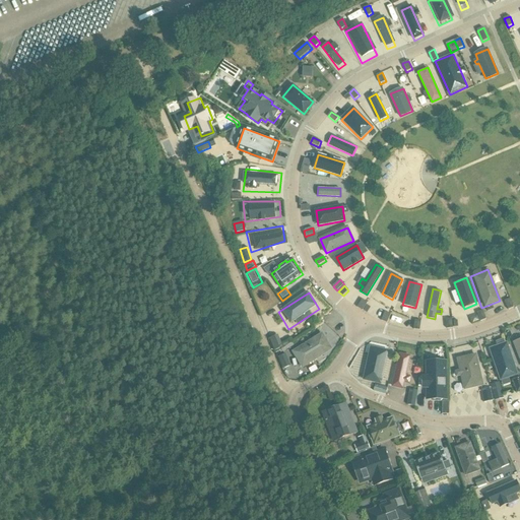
[(510,299),(505,302),(508,311),(514,308),(510,299)]
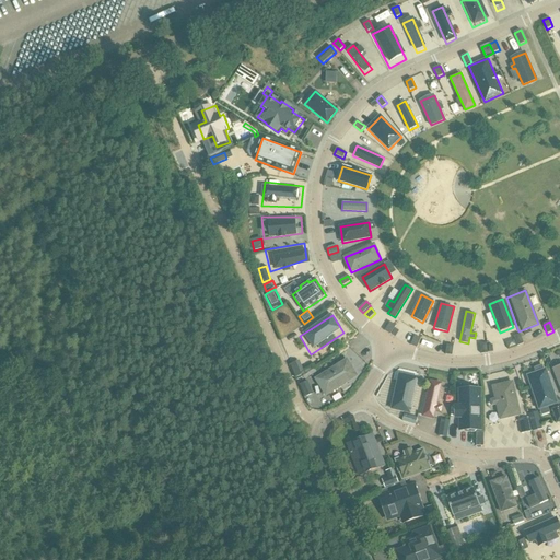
[(391,323),(385,331),(391,335),(396,326),(391,323)]
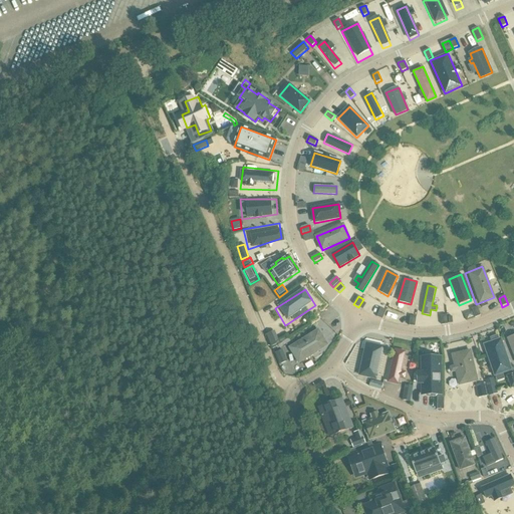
[(471,309),(475,318),(480,316),(477,307),(471,309)]
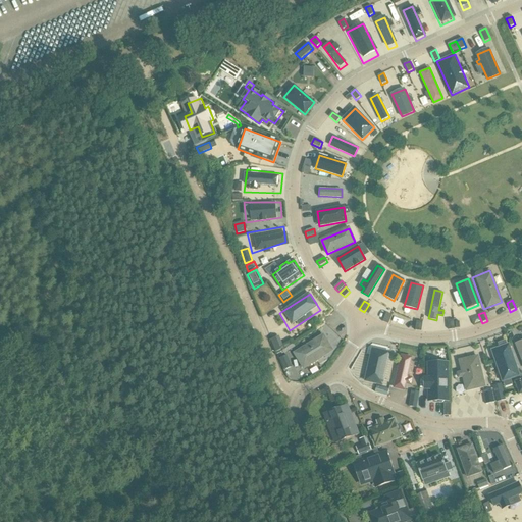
[(386,313),(383,322),(386,323),(388,324),(393,316),(386,313)]
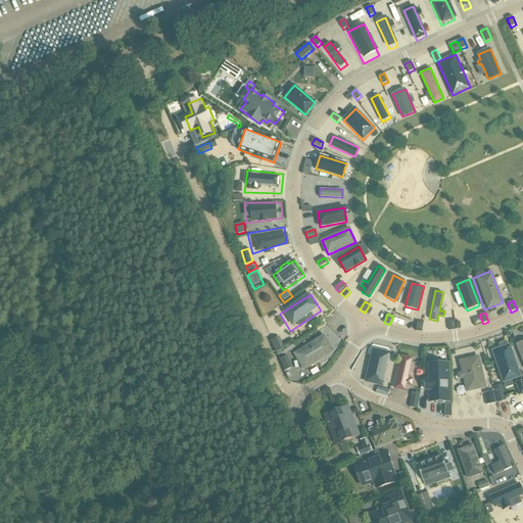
[(326,334),(294,353),(305,374),(337,353),(326,334)]
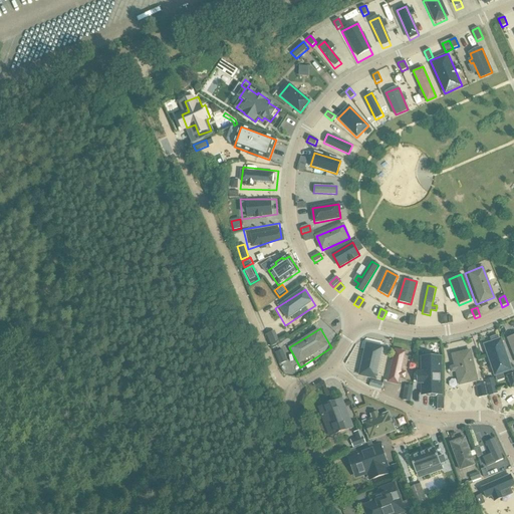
[(276,342),(279,348),(290,342),(286,336),(276,342)]
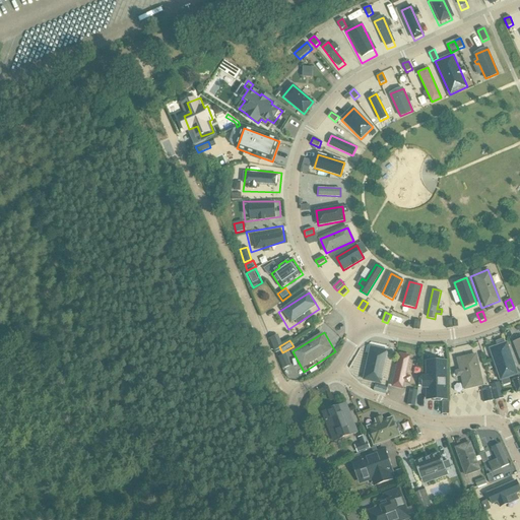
[(491,349),(501,380),(518,375),(507,343),(491,349)]
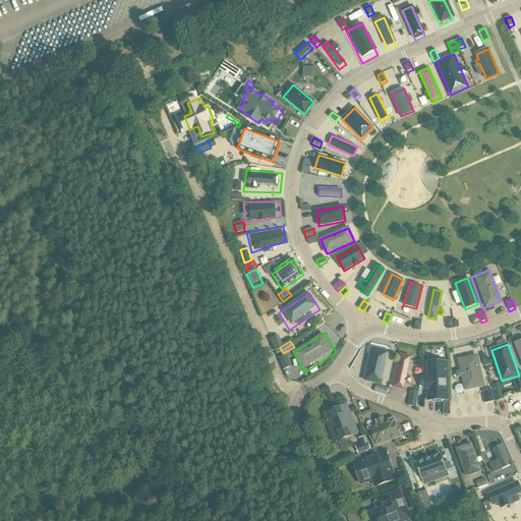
[(365,381),(382,385),(389,352),(372,349),(365,381)]
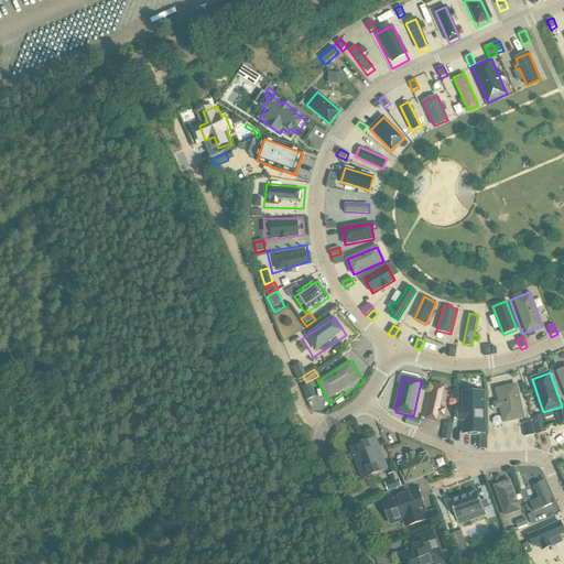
[(310,383),(302,387),(307,399),(315,396),(310,383)]
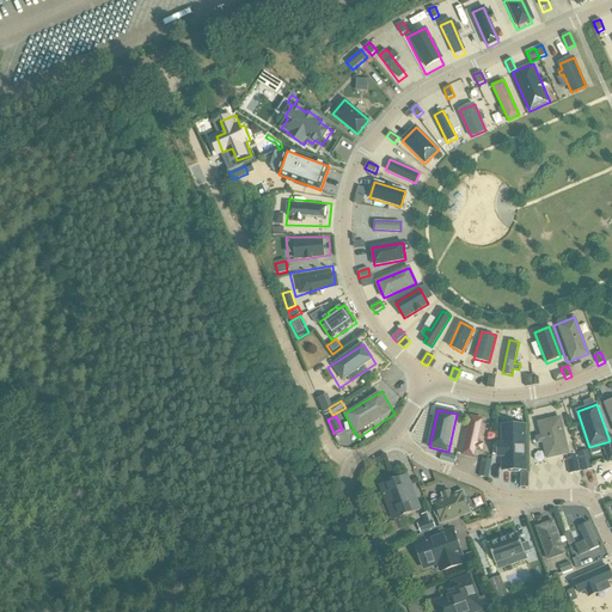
[(476,451),(482,452),(484,444),(478,442),(483,420),(471,417),(463,456),(475,458),(476,451)]
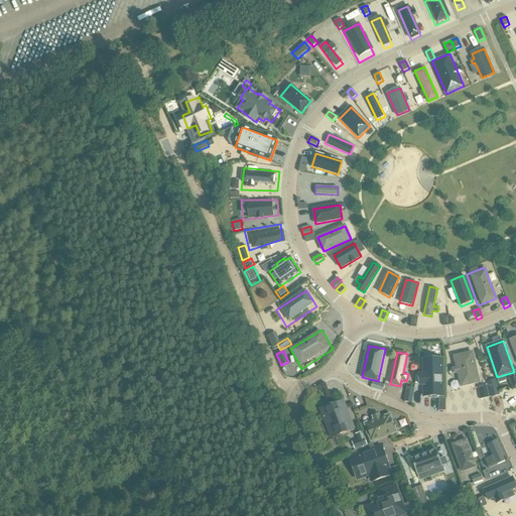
[(462,386),(480,382),(473,353),(455,357),(458,368),(453,369),(454,374),(459,373),(462,386)]
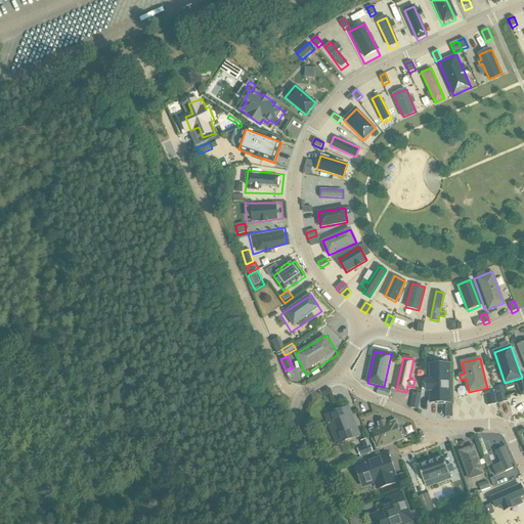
[(431,402),(450,402),(449,365),(431,365),(431,381),(427,381),(427,390),(431,390),(431,402)]
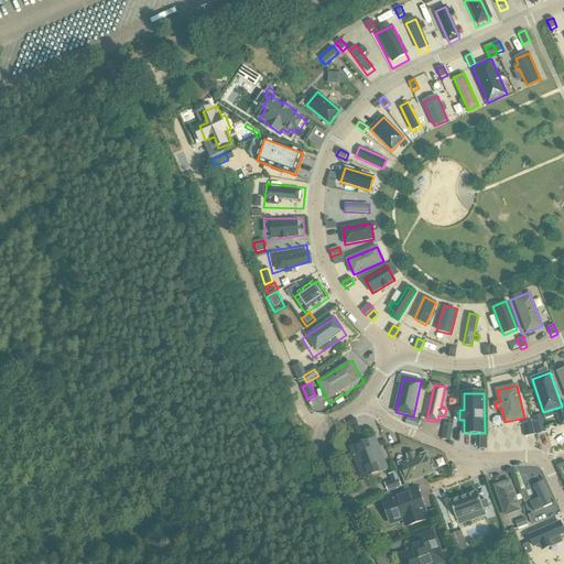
[(542,415),(533,418),(538,434),(545,432),(542,415)]
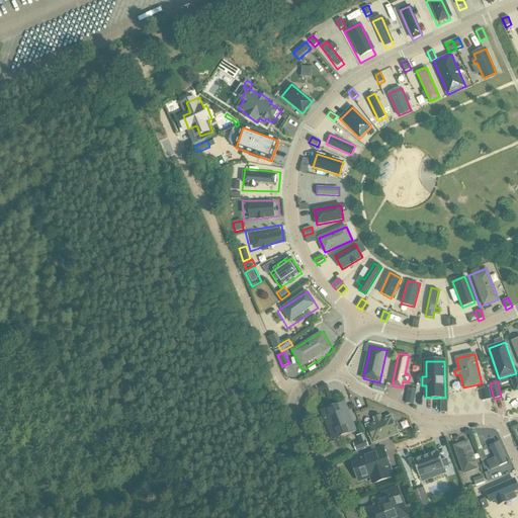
[(384,394),(385,387),(373,384),(372,391),(384,394)]
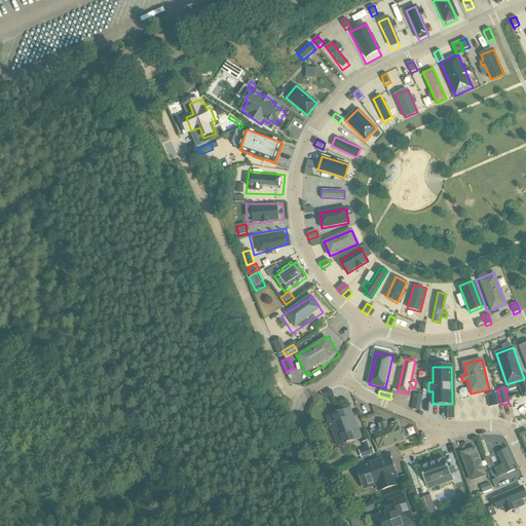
[(497,392),(487,395),(490,407),(499,405),(497,392)]
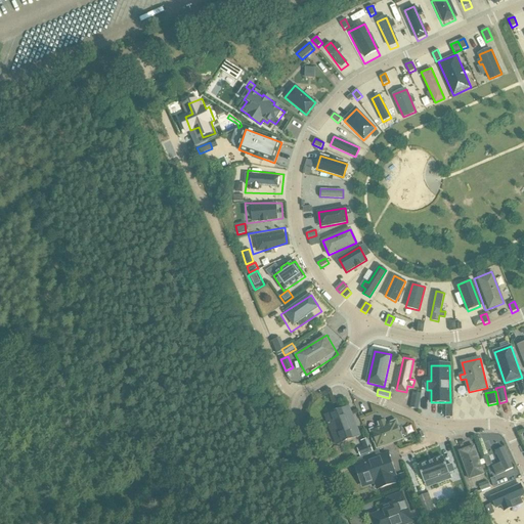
[(422,394),(413,392),(410,408),(419,410),(422,394)]
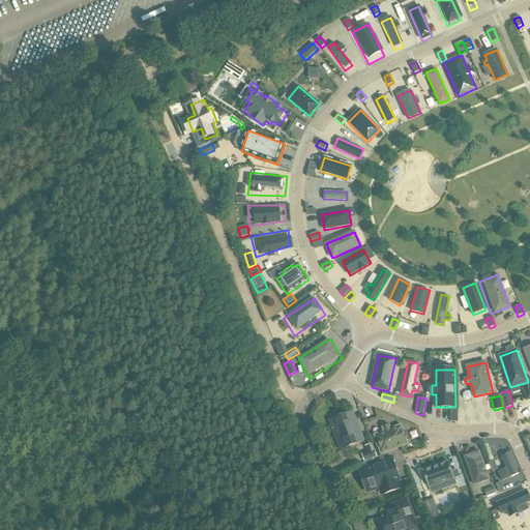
[(330,421),(341,449),(363,440),(353,412),(330,421)]
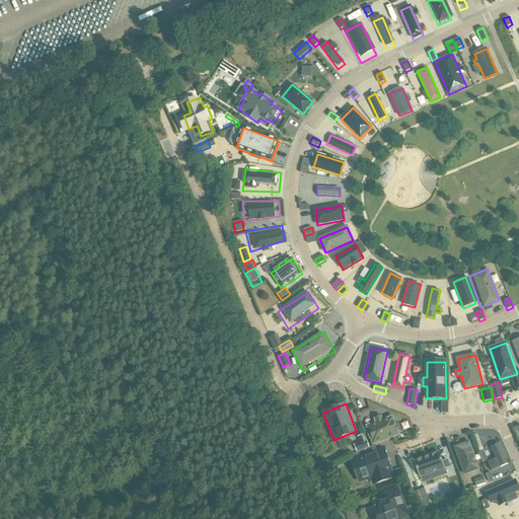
[(366,426),(373,446),(400,436),(393,416),(383,420),(382,416),(374,419),(375,423),(366,426)]
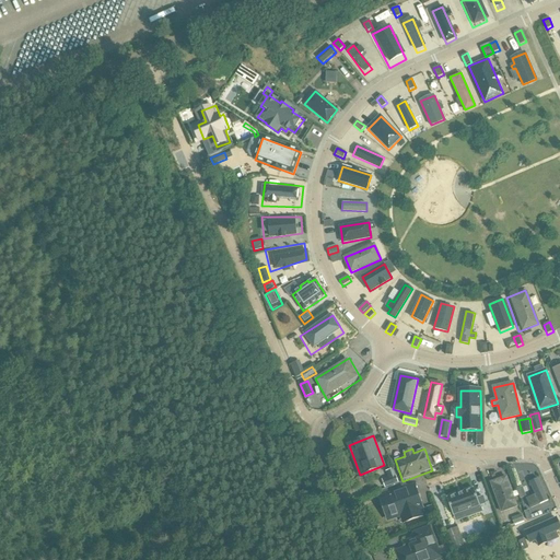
[(539,503),(549,499),(535,464),(524,468),(533,489),(525,492),(529,501),(536,498),(539,503)]
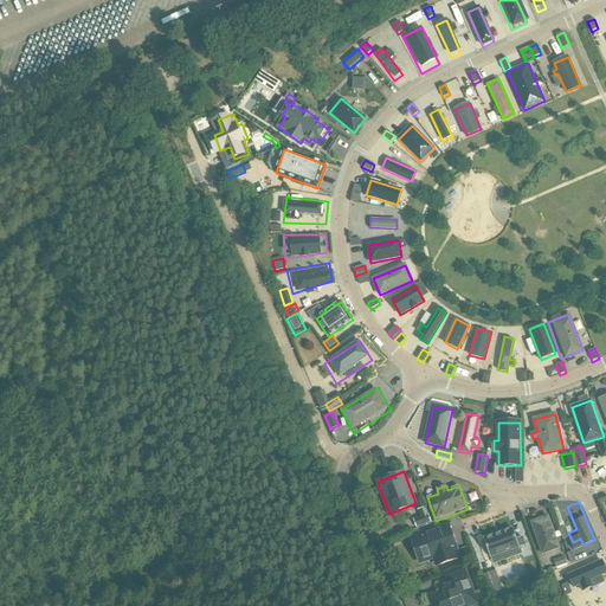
[(413,520),(417,528),(431,523),(425,508),(418,510),(420,517),(413,520)]
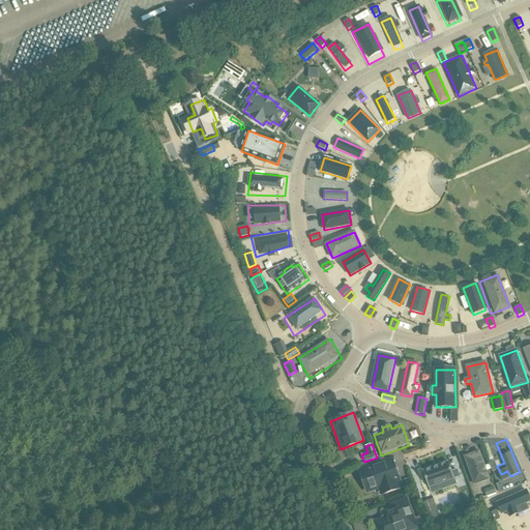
[(465,457),(475,484),(490,479),(479,451),(465,457)]
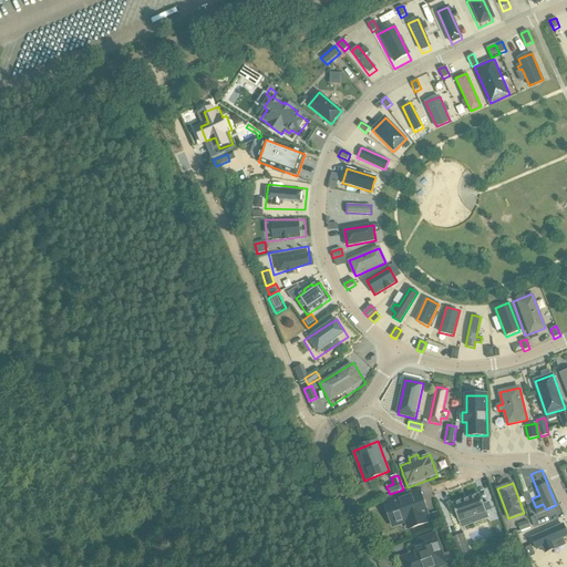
[(428,513),(420,493),(404,498),(402,492),(384,497),(387,505),(385,505),(392,525),(408,521),(410,528),(426,523),(423,514),(428,513)]
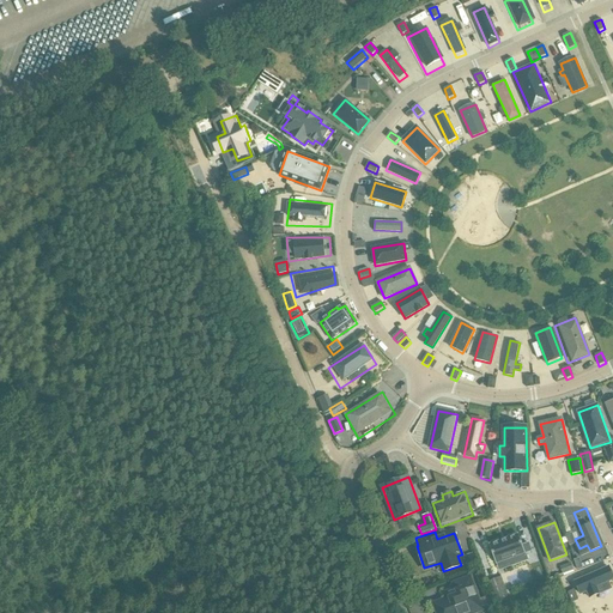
[(522,547),(519,536),(490,546),(497,564),(513,559),(514,565),(527,562),(526,554),(532,552),(528,545),(522,547)]
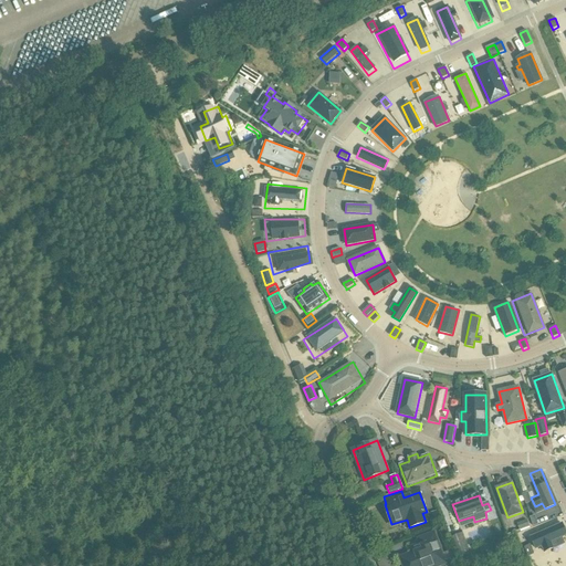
[(442,521),(438,511),(428,514),(431,525),(442,521)]
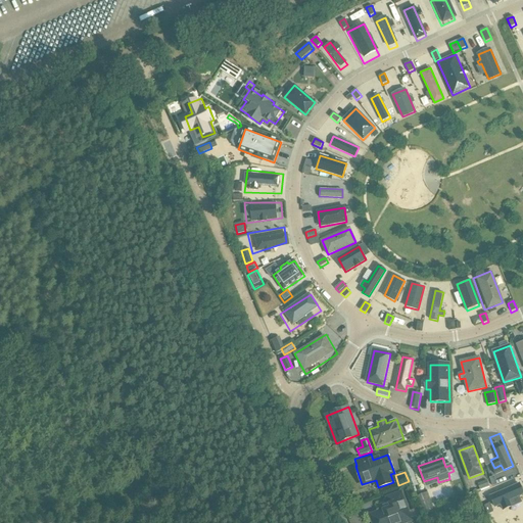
[(480,490),(489,487),(487,481),(478,484),(480,490)]
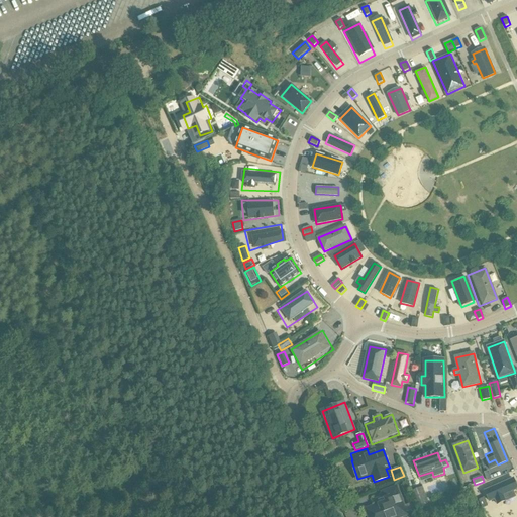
[(516,486),(514,479),(485,492),(490,502),(495,499),(498,505),(506,501),(504,495),(516,489),(516,486)]
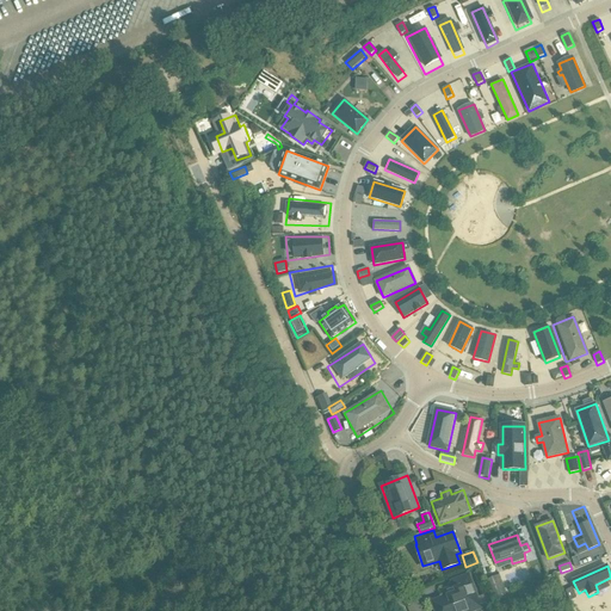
[(487,580),(493,597),(505,592),(499,575),(487,580)]
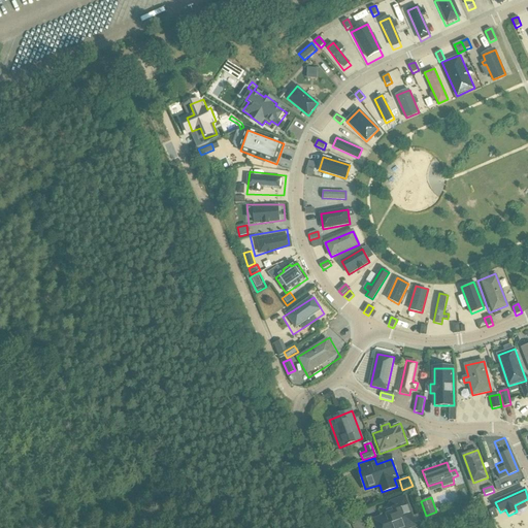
[(374,521),(376,527),(407,527),(416,525),(405,498),(391,503),(393,507),(391,508),(392,512),(387,513),(388,516),(374,521)]
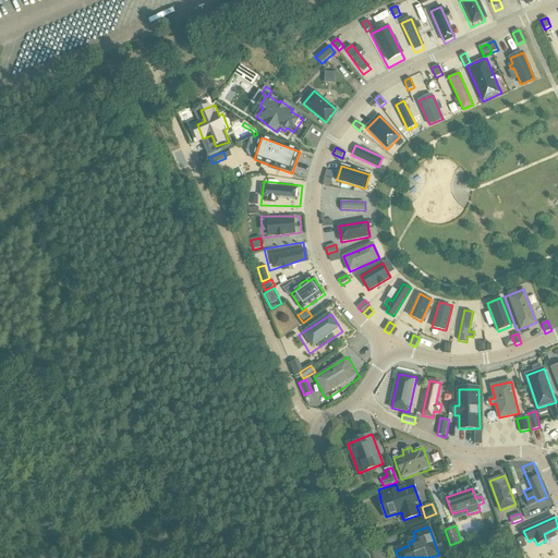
[(526,546),(522,536),(516,538),(520,549),(526,546)]
